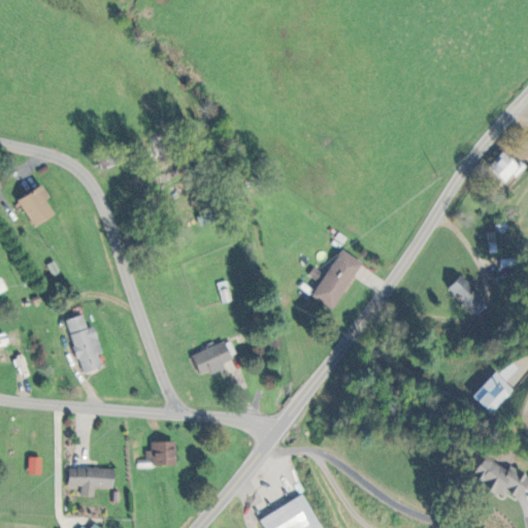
[(522,167),(504,152),(489,167),(504,183),(513,174),(514,176),(522,167)]
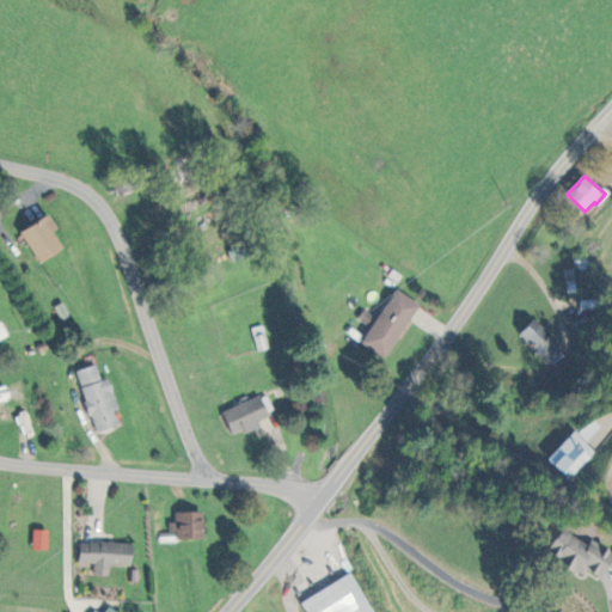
[(63,249),(54,231),(57,228),(50,214),(20,231),(38,263),(63,249)]
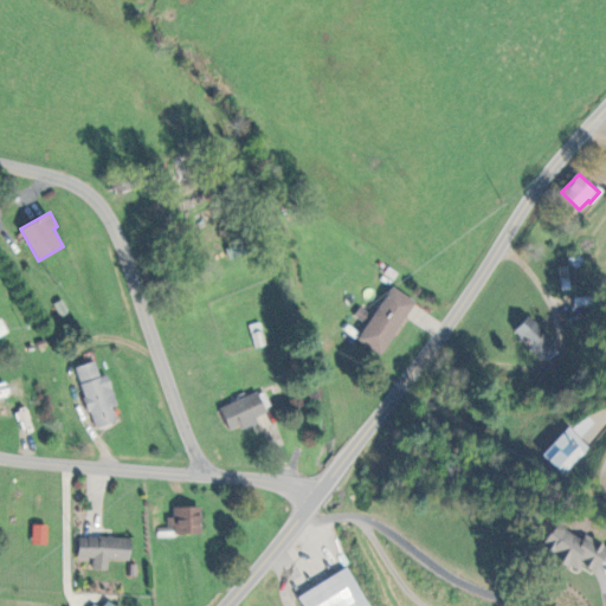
[(358,340),(382,354),(416,301),(392,287),(358,340)]
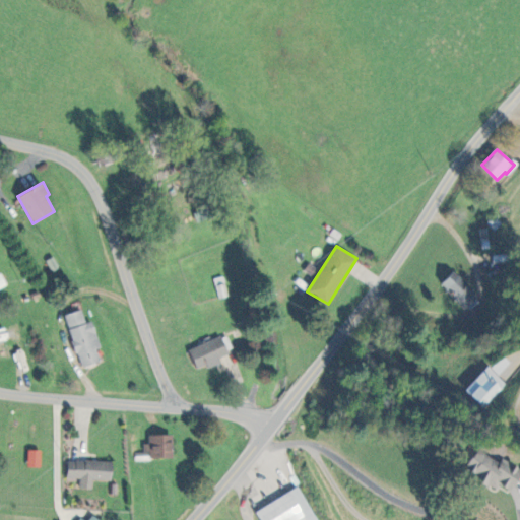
[(442,283),(466,310),(480,298),(455,271),(442,283)]
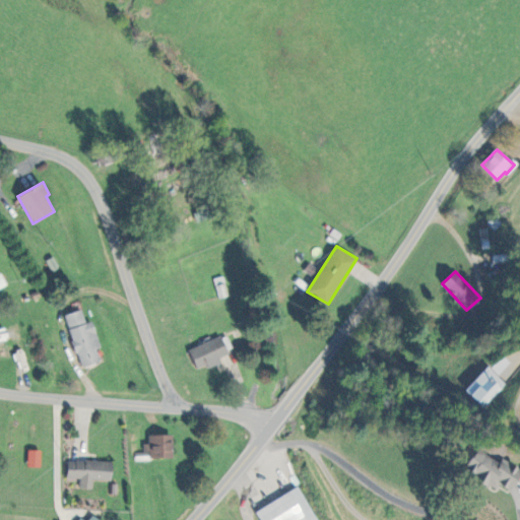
[(92,321),(86,323),(82,310),(65,315),(81,367),(101,362),(96,348),(101,347),(92,321)]
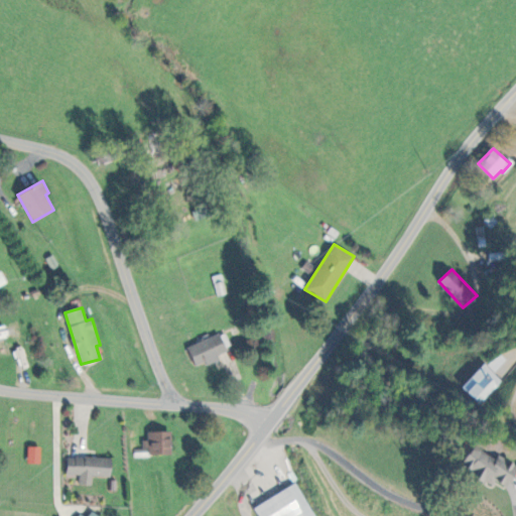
[(228,351),(220,333),(187,347),(196,366),(205,362),(207,365),(220,359),(219,355),(228,351)]
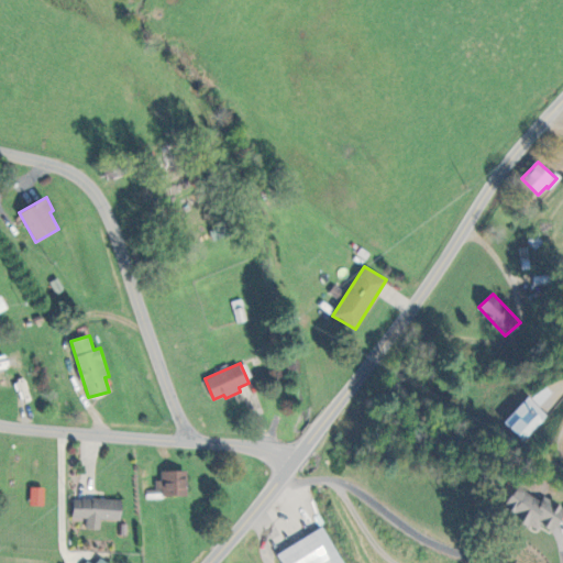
[(532,398),(539,406),(553,394),(547,386),(532,398)]
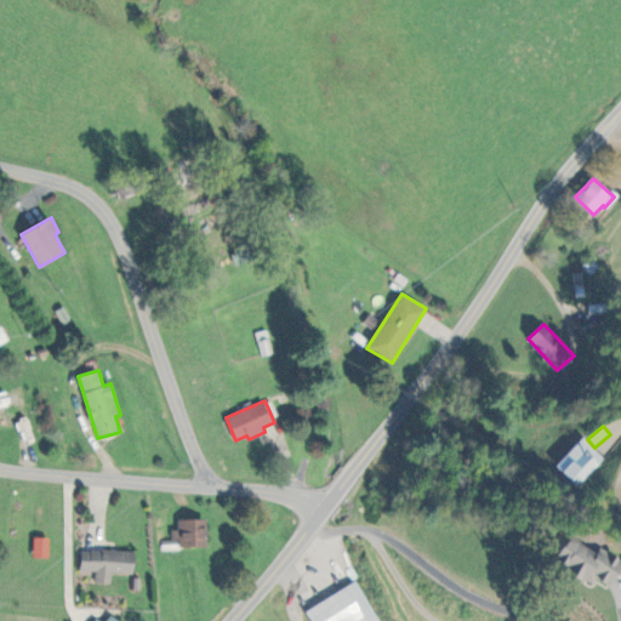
[(556,466),(577,488),(605,459),(582,437),(556,466)]
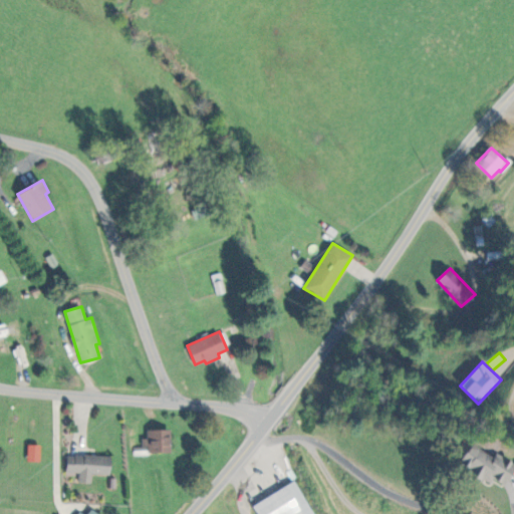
[(171,453),(170,430),(147,430),(148,438),(142,439),(142,448),(134,448),(135,454),(171,453)]
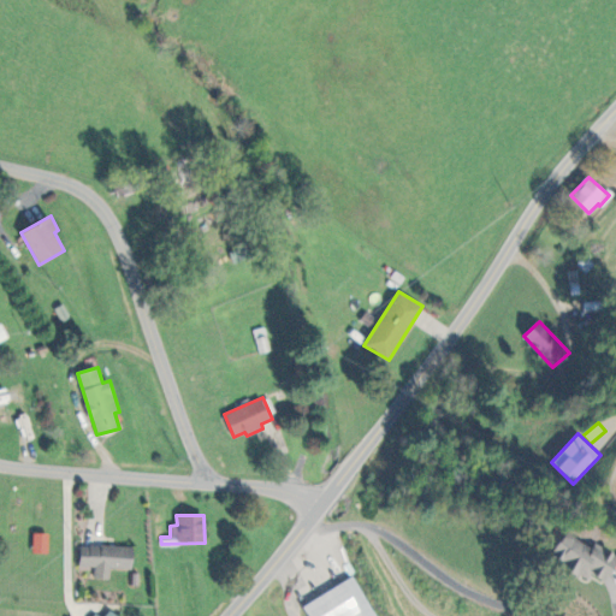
[(592,550),(566,532),(549,556),(586,581),(592,574),(604,581),(615,563),(615,555),(598,543),(592,550)]
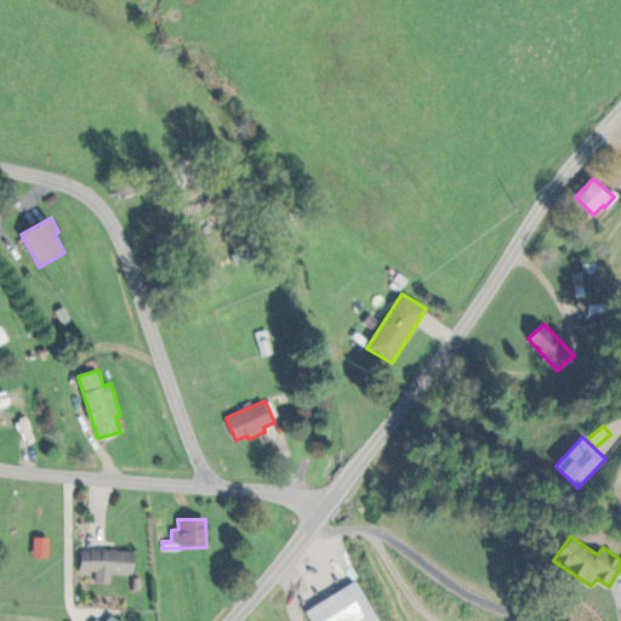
[(135,552),(80,550),(80,574),(95,574),(95,584),(110,585),(110,573),(134,574),(135,552)]
